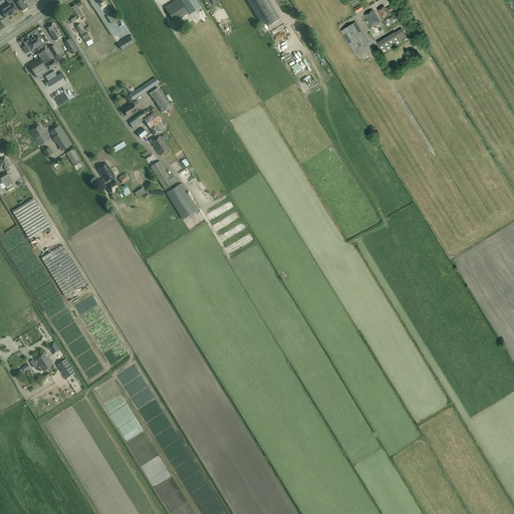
[(13,13),(13,12),(17,10),(12,4),(13,3),(11,0),(8,3),(10,5),(1,11),(6,18),(9,15),(10,15),(13,13)]
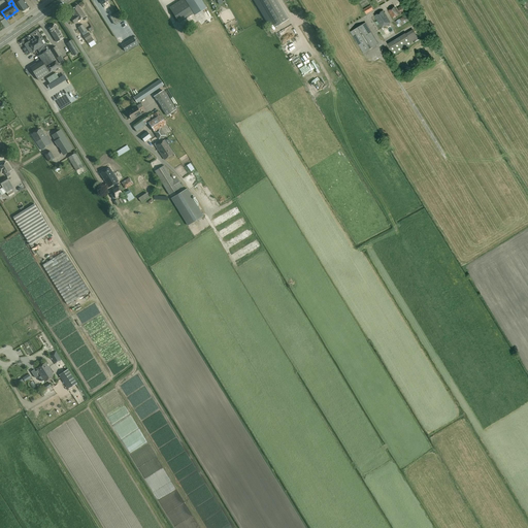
[(15,0),(15,1),(17,3),(23,11),(29,7),(24,0),(15,0)]
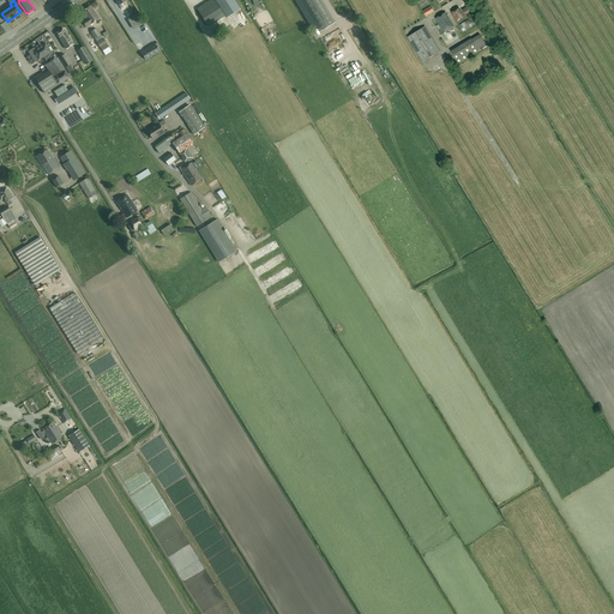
[(209,26),(226,16),(214,0),(209,0),(197,8),(209,26)]
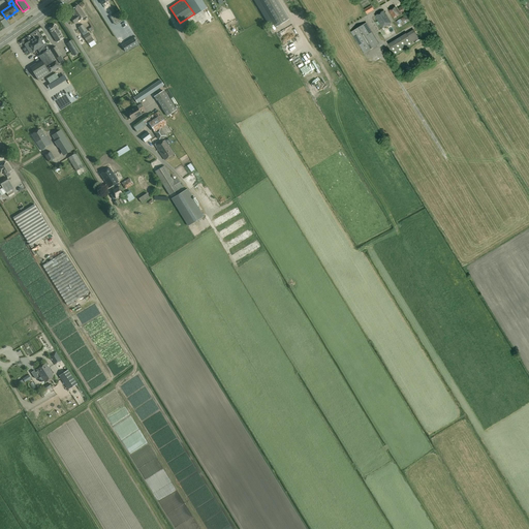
[(207,8),(201,0),(185,0),(195,16),(207,8)]
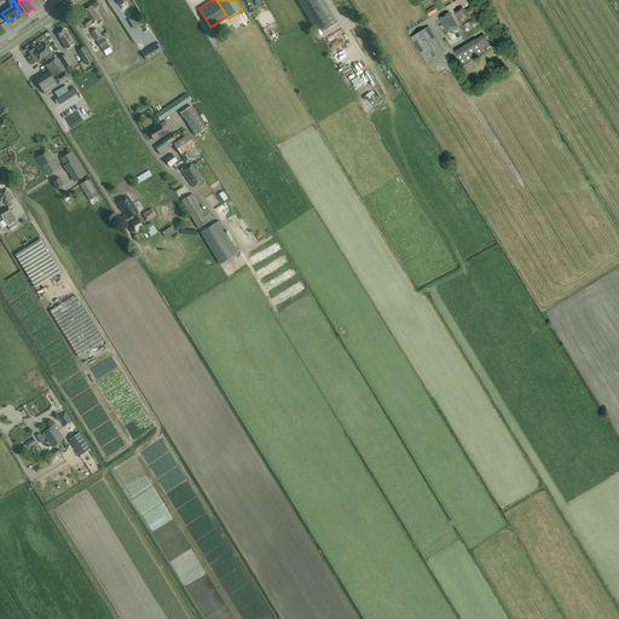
[(302,0),(322,33),(339,22),(324,0),(302,0)]
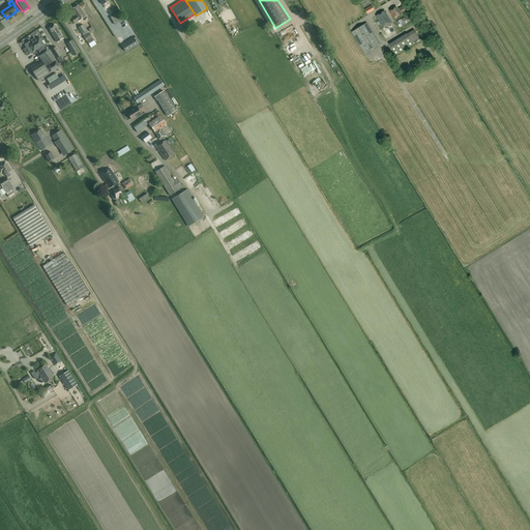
[(78,22),(86,16),(79,5),(70,10),(74,17),(71,18),(75,23),(78,21),(78,22)]
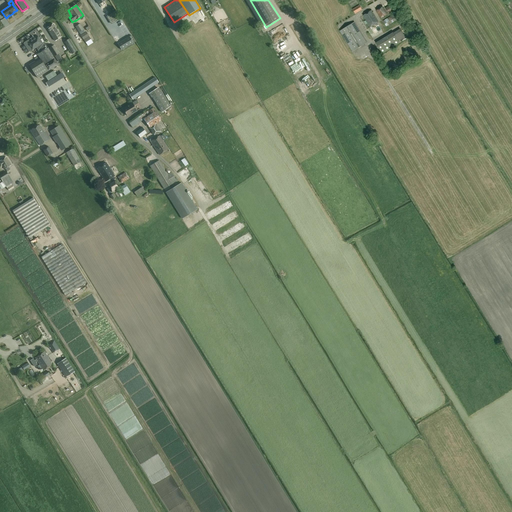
[(359,5),(352,9),(355,14),(362,10),(359,5)]
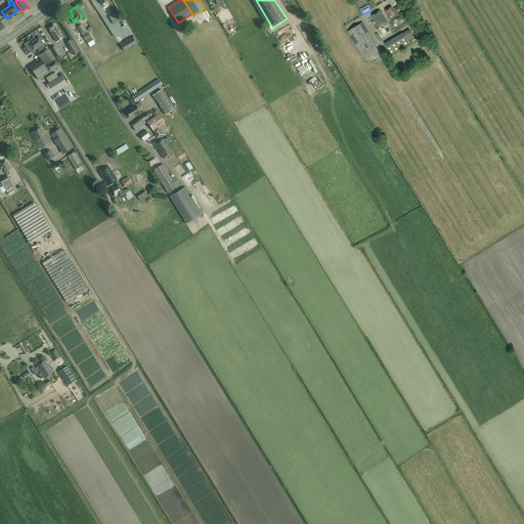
[(391,6),(385,10),(390,18),(396,14),(391,6)]
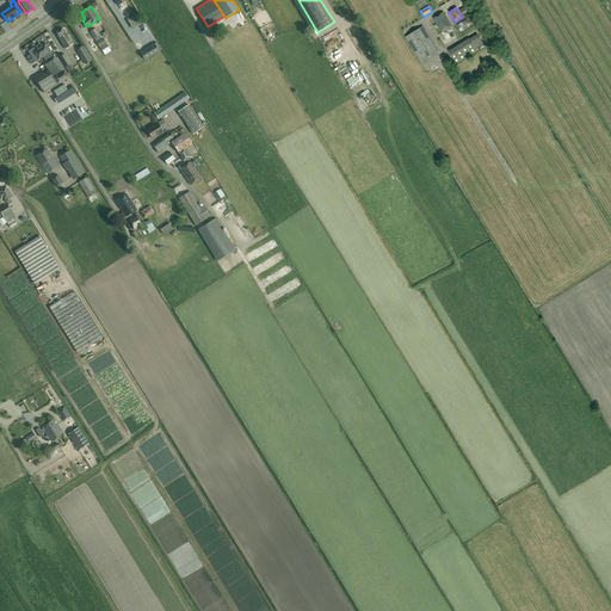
[(452,26),(443,12),(433,18),(442,34),(452,26)]
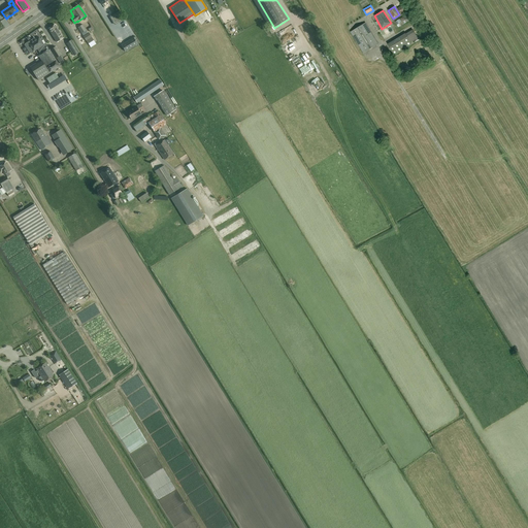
[(118,19),(113,21),(116,24),(124,19),(120,12),(116,14),(118,19)]
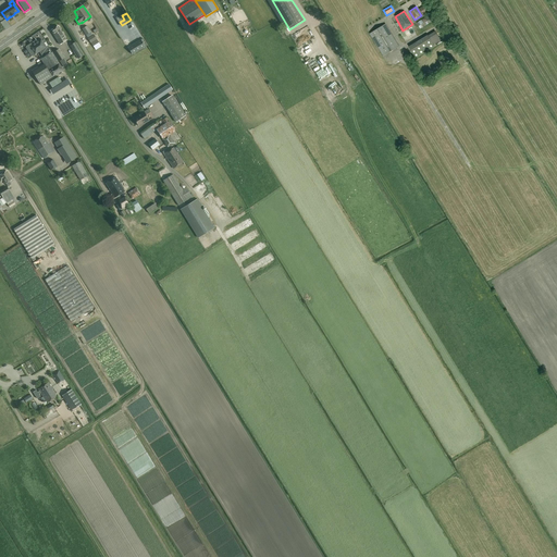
[(432,13),(417,23),(420,28),(435,20),(432,13)]
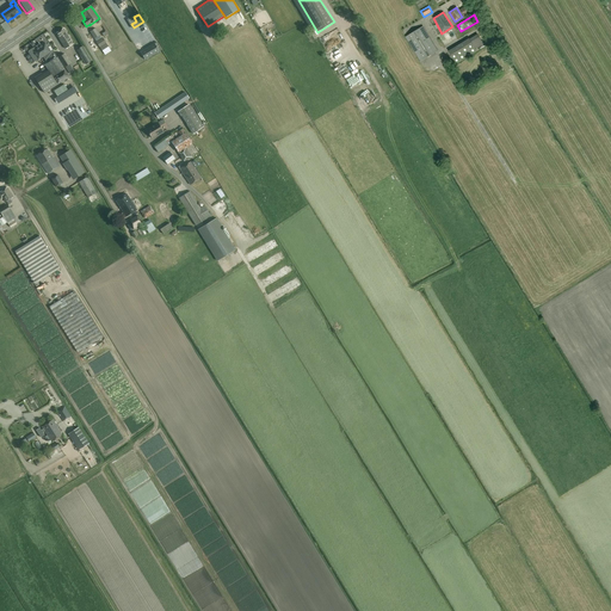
[(423,26),(405,37),(420,62),(438,51),(423,26)]
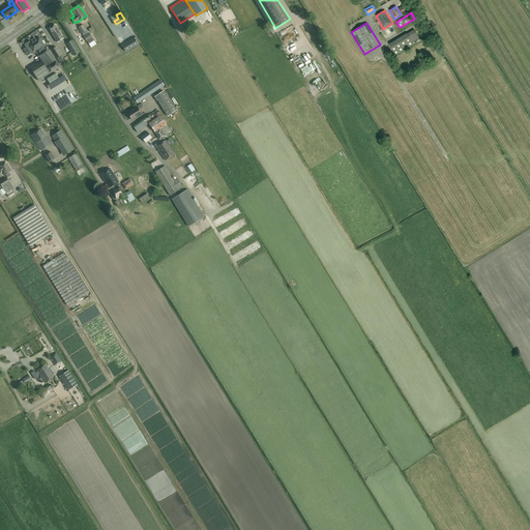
[(57,42),(63,38),(55,25),(49,29),(57,42)]
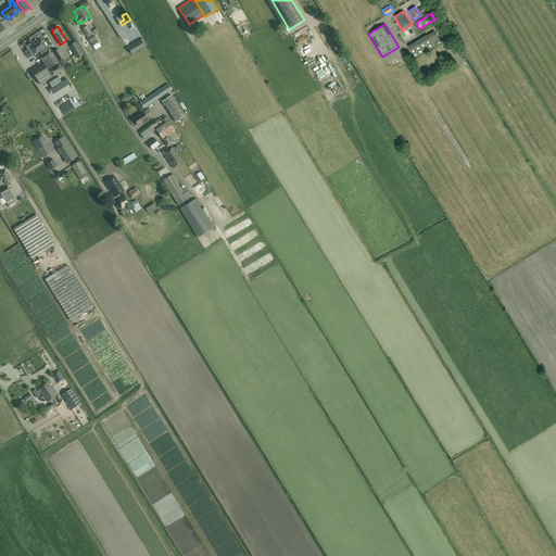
[(81,29),(86,36),(86,35),(88,38),(91,43),(87,47),(90,53),(96,50),(93,46),(99,42),(93,35),(92,35),(91,33),(87,26),(81,29)]
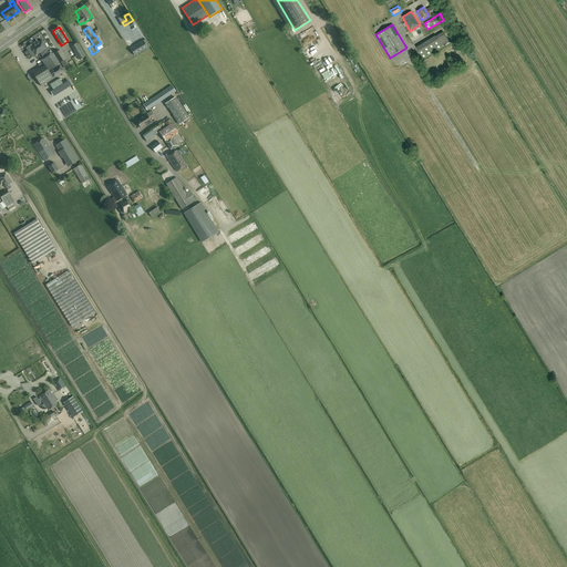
[(423,60),(443,48),(441,45),(443,44),(444,45),(449,42),(443,32),(435,37),(435,35),(415,48),(423,60)]
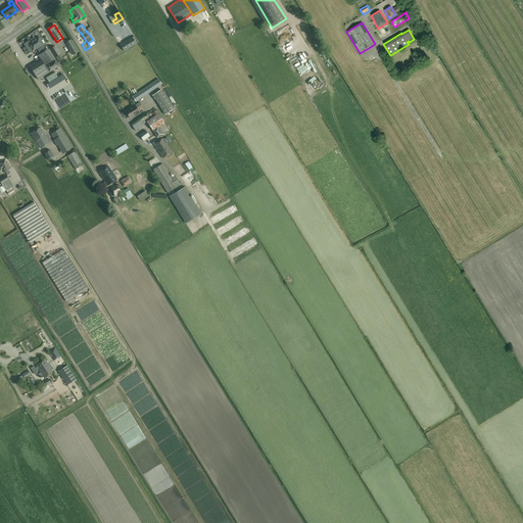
[(138,43),(134,36),(121,44),(125,51),(138,43)]
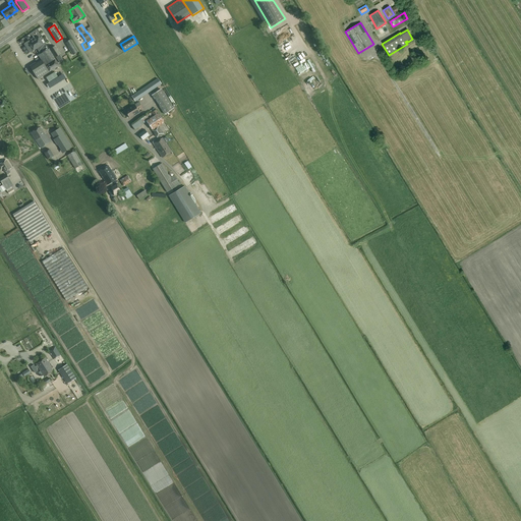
[(30,47),(26,49),(29,53),(33,50),(33,51),(37,49),(39,51),(40,54),(39,55),(42,60),(49,72),(54,69),(60,65),(53,54),(45,43),(44,44),(41,40),(39,37),(34,40),(27,44),(30,47)]
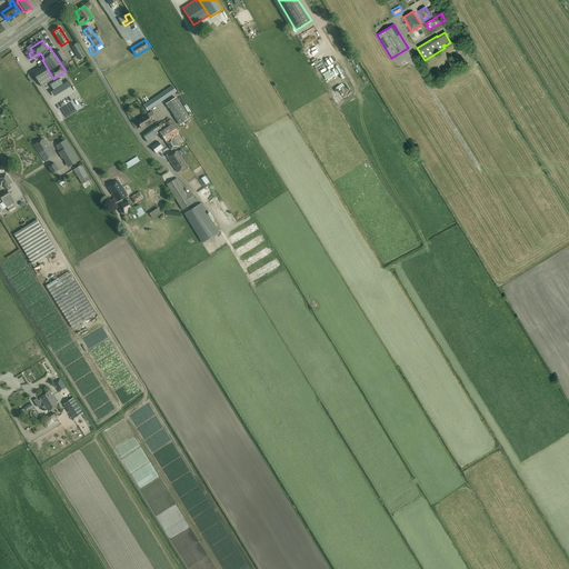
[(86,57),(77,42),(71,47),(80,60),(86,57)]
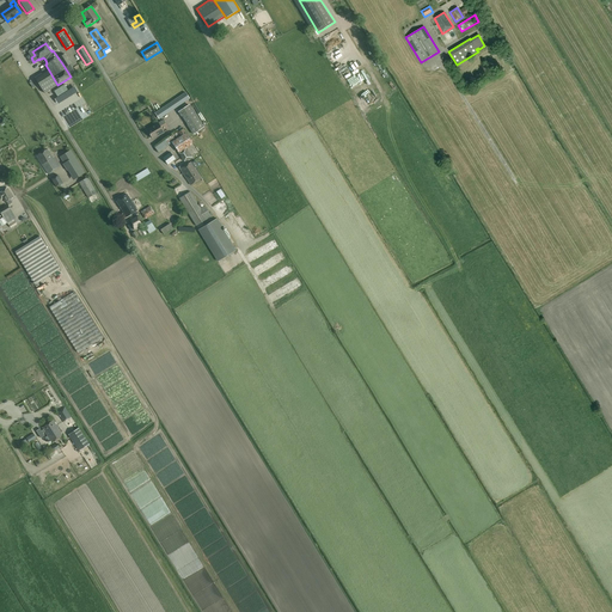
[(71,63),(65,54),(59,57),(66,67),(69,74),(75,71),(74,68),(73,68),(71,65),(71,63)]
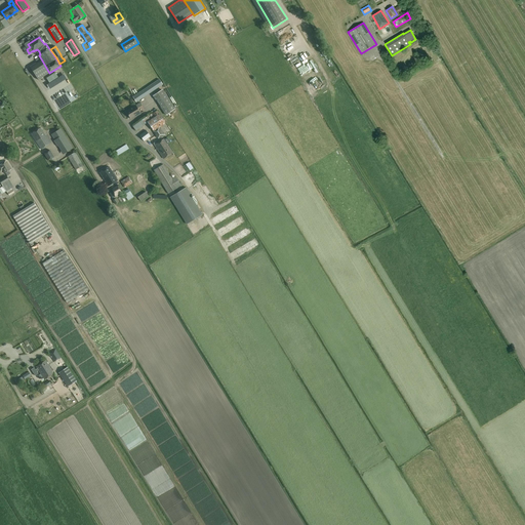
[(49,73),(42,61),(31,68),(38,80),(49,73)]
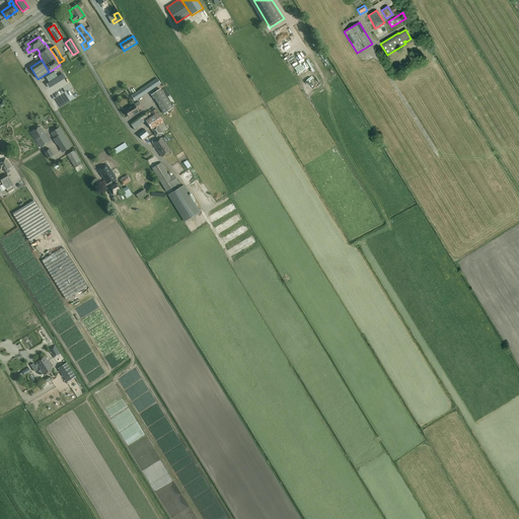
[(46,77),(49,81),(57,76),(55,72),(46,77)]
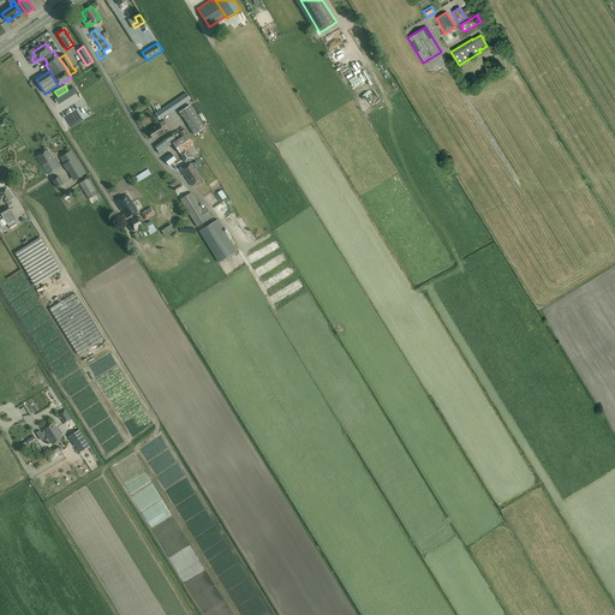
[(160,120),(191,99),(186,93),(163,108),(163,109),(156,115),(160,120)]
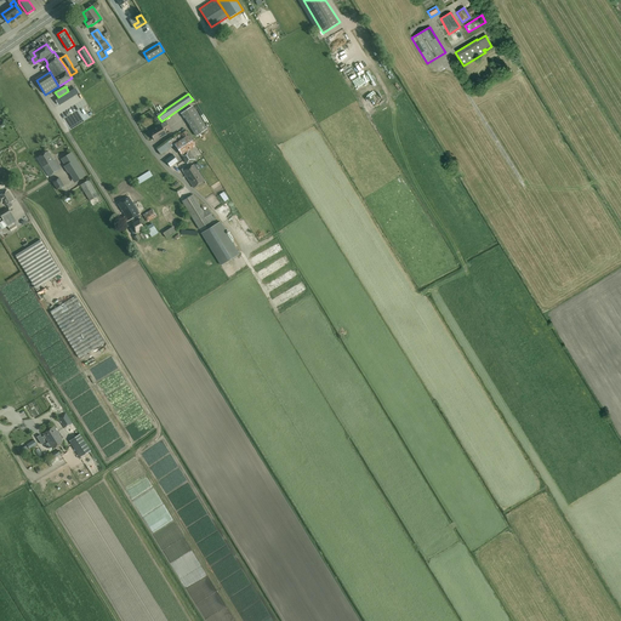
[(208,129),(192,106),(181,114),(183,119),(184,118),(191,126),(191,127),(197,136),(208,129)]
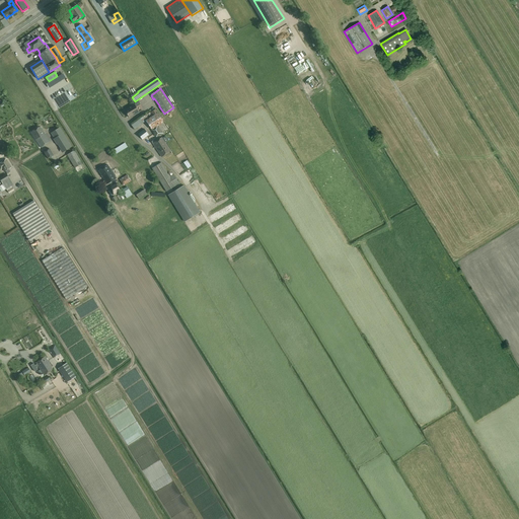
[(134,115),(139,112),(136,107),(141,104),(139,101),(129,107),(125,110),(129,118),(133,115),(134,115)]
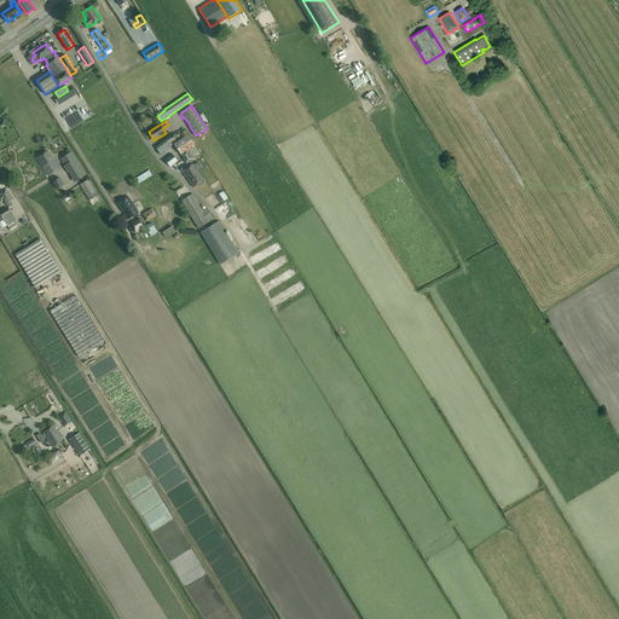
[(185,131),(167,142),(171,146),(174,144),(186,163),(195,158),(189,150),(195,145),(185,131)]
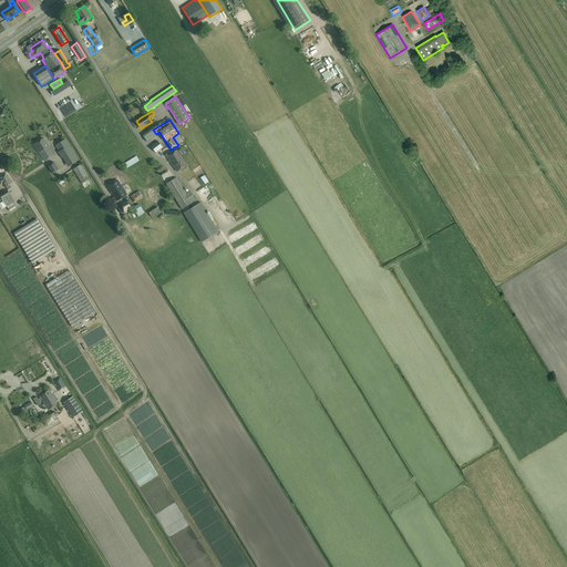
[(152,129),(142,135),(146,141),(156,133),(152,129)]
